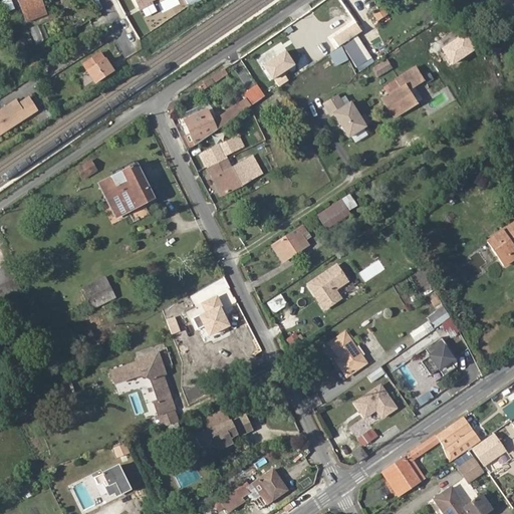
[(18,0),(27,21),(45,14),(39,0),(18,0)]
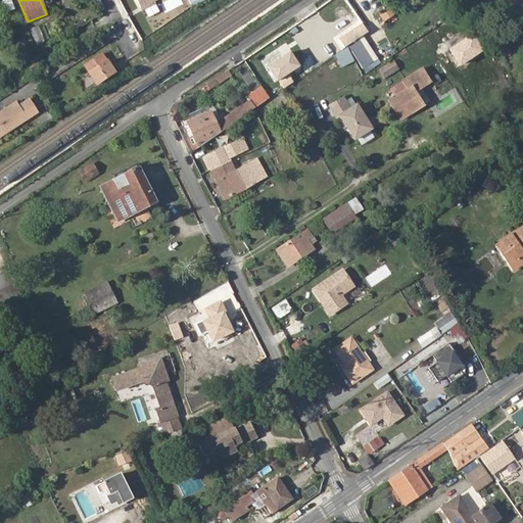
[(387,6),(378,16),(385,22),(394,13),(387,6)]
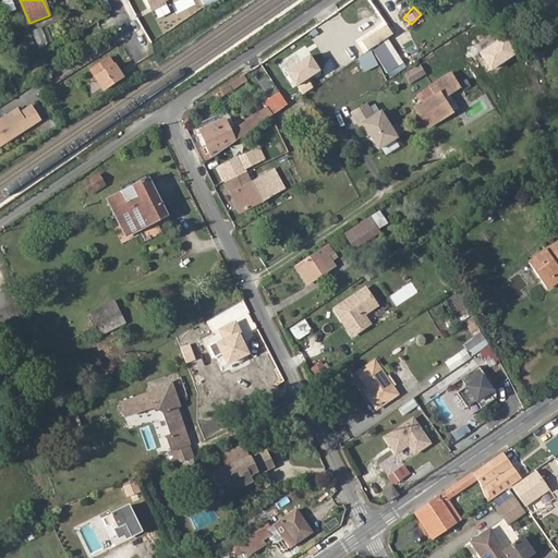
[(367,51),(392,34),(386,24),(361,41),(367,51)]
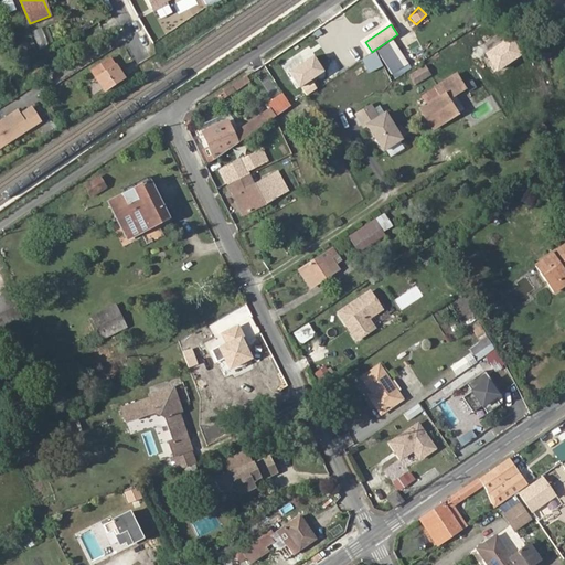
[(33,30),(39,50),(48,48),(43,28),(33,30)]
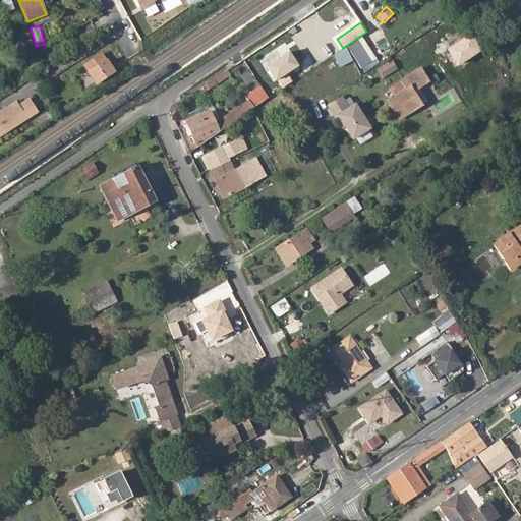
[(473,33),(446,49),(457,67),(484,51),(473,33)]
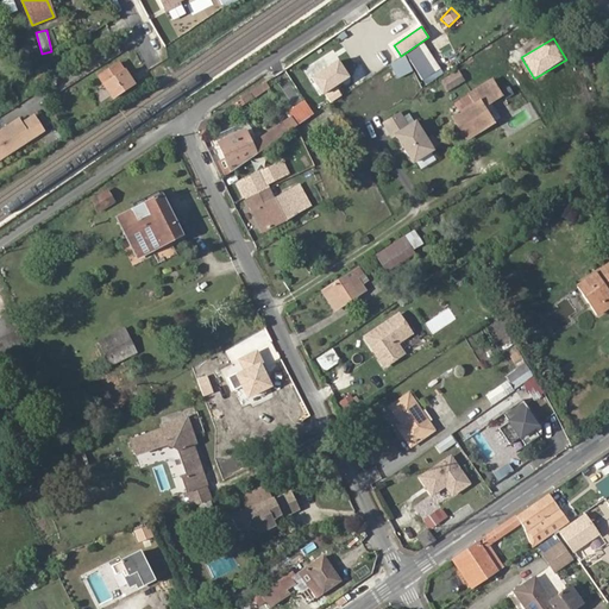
[(422,79),(435,70),(420,45),(406,55),(422,79)]
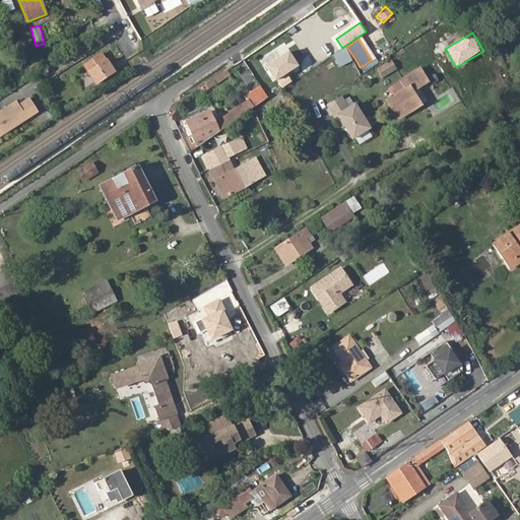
[(332,55),(339,68),(352,61),(345,48),(332,55)]
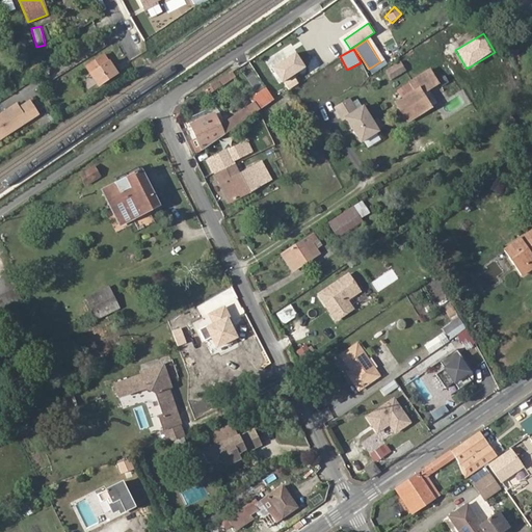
[(295,52),(270,67),(281,83),(306,69),(295,52)]
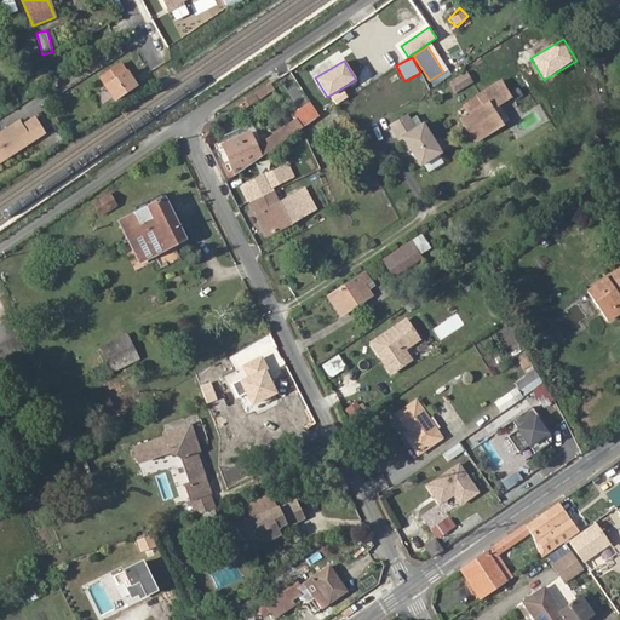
[(121,63),(101,76),(114,99),(136,85),(121,63)]
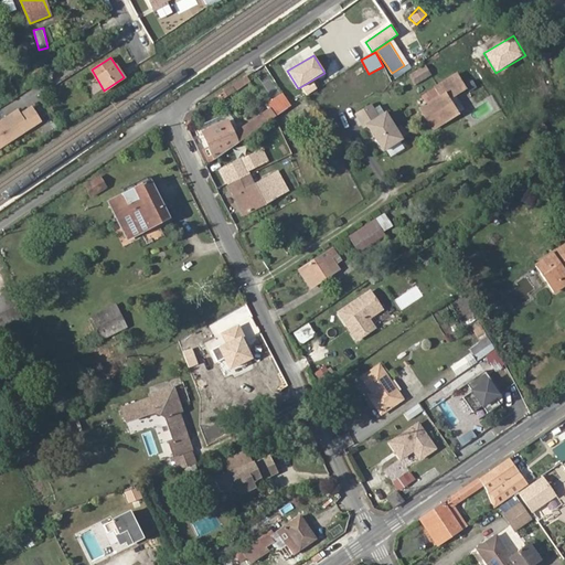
[(415,85),(432,76),(426,65),(409,74),(415,85)]
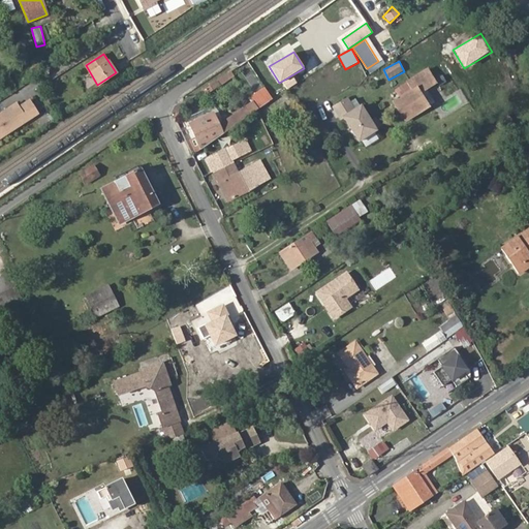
[(229,69),(214,80),(216,84),(232,73),(229,69)]
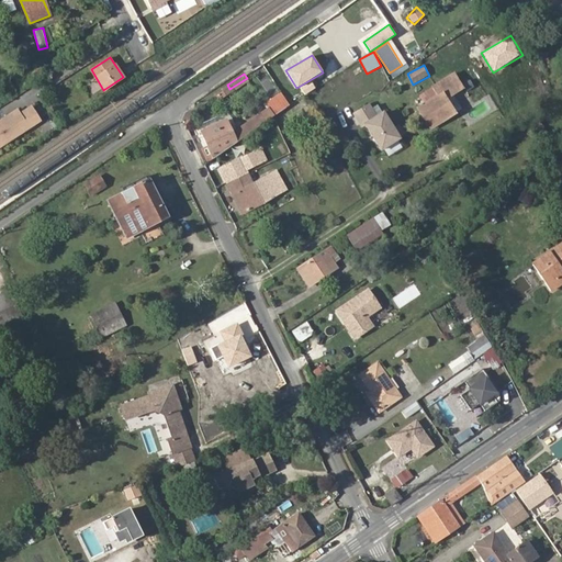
[(462,88),(453,75),(431,89),(437,97),(426,104),(418,109),(431,128),(454,113),(446,99),(452,94),(462,88)]
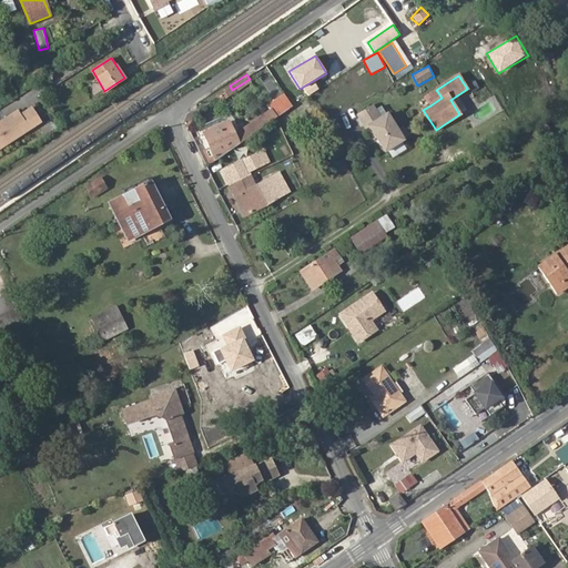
[(215,94),(219,99),(232,90),(230,85),(215,94)]
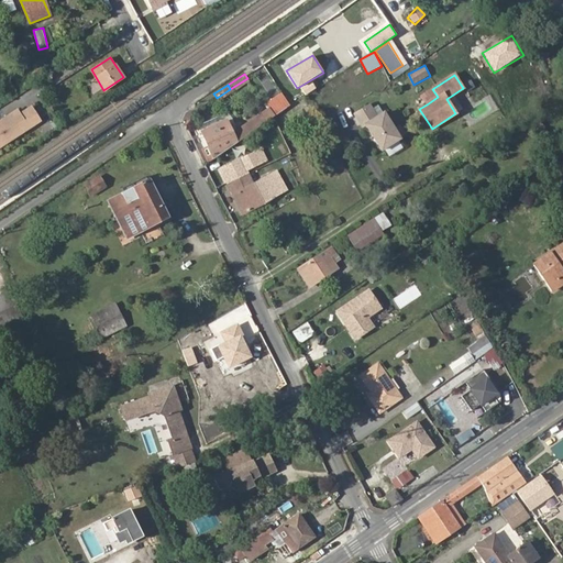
[(432,89),(421,96),(427,105),(438,97),(432,89)]
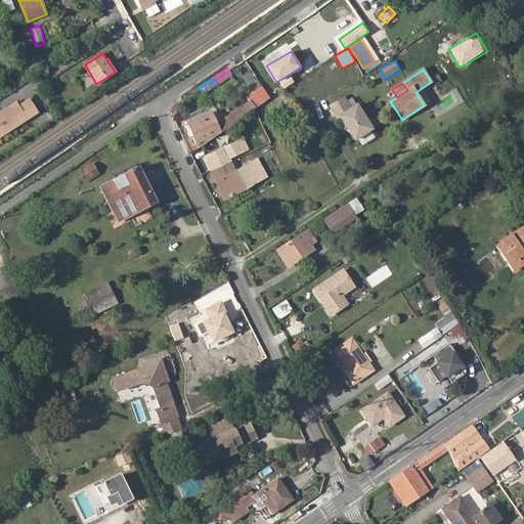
[(430,101),(422,88),(416,92),(424,105),(430,101)]
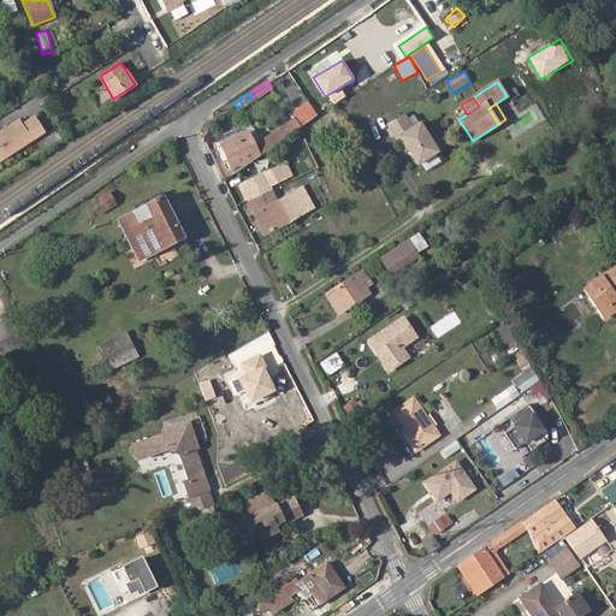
[(309,105),(292,117),(295,122),(302,130),(319,118),(309,105)]
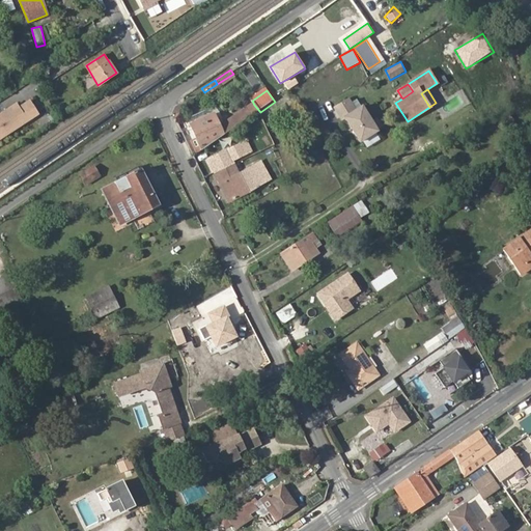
[(347,98),(333,107),(340,118),(343,116),(359,140),(376,130),(361,105),(355,109),(347,98)]
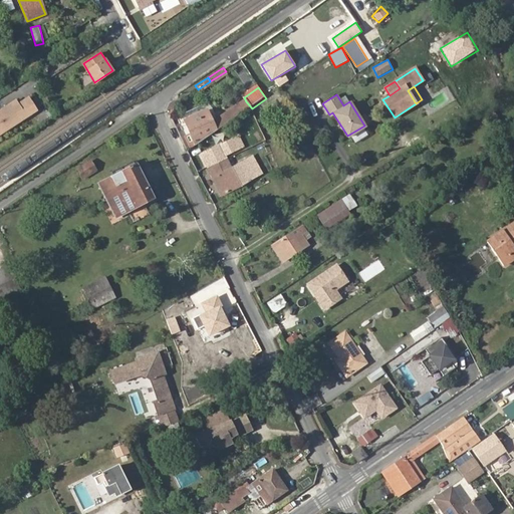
[(16,99),(0,109),(0,137),(39,112),(29,96),(19,103),(16,99)]
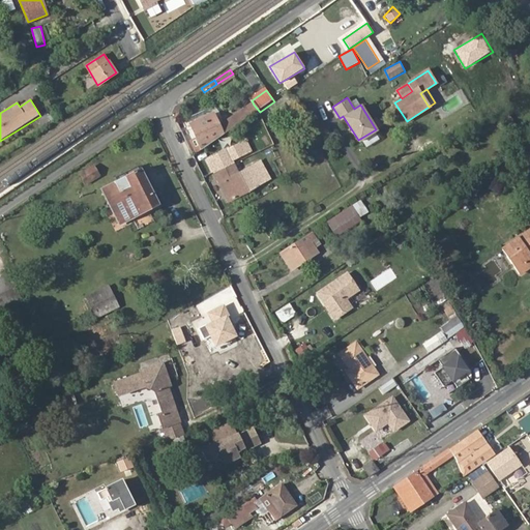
[(260,112),(254,105),(219,127),(214,115),(192,125),(197,137),(202,148),(202,149),(226,135),(260,112)]
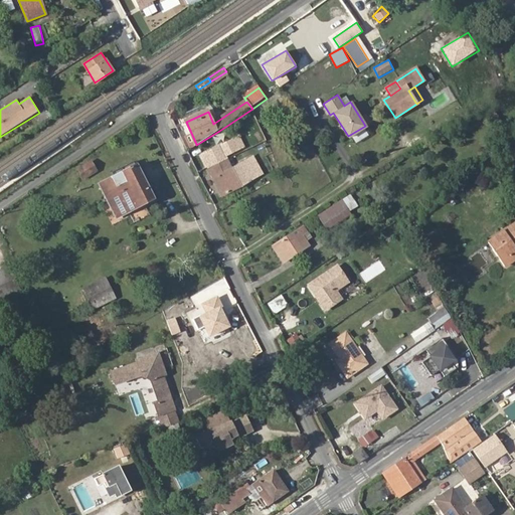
[(184,117),(186,122),(208,112),(206,107),(184,117)]
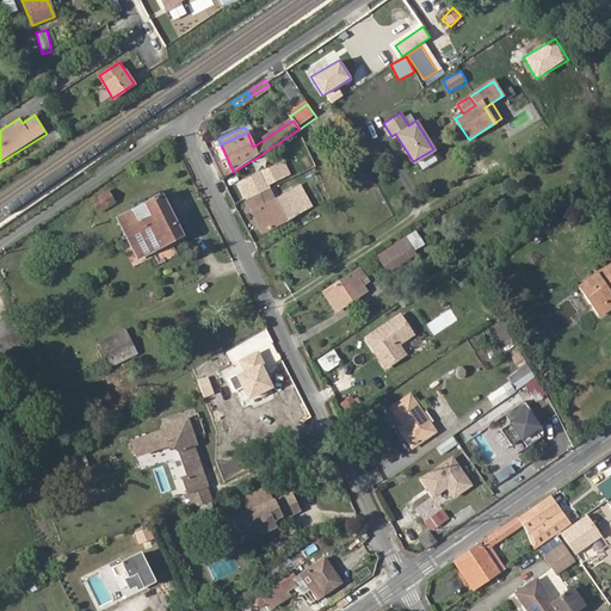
[(233,171),(227,158),(220,161),(226,174),(233,171)]
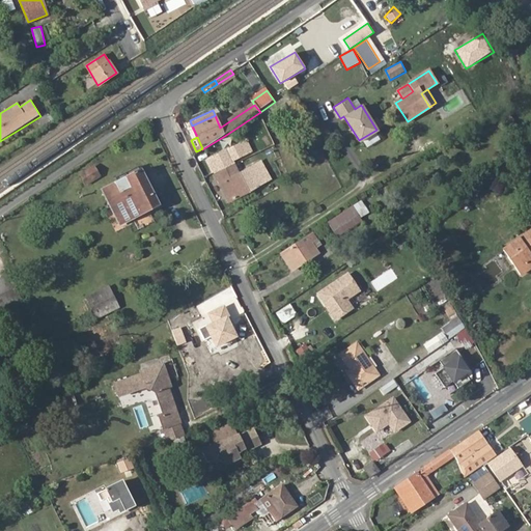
[(206,162),(213,174),(230,165),(229,164),(241,157),(236,147),(206,162)]
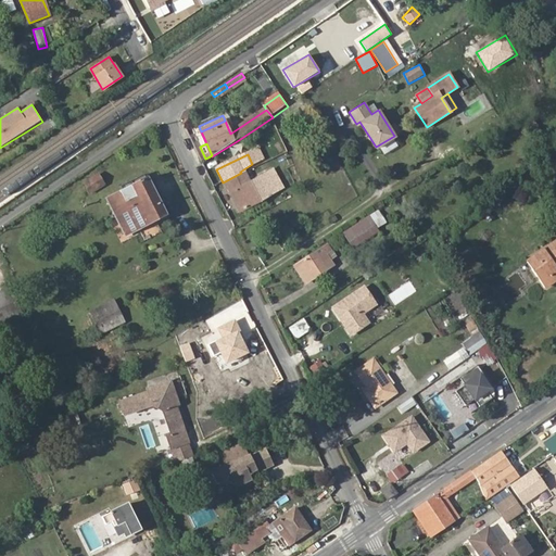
[(241,173),(223,182),(238,212),(285,188),(274,168),(252,179),(247,169),(241,173)]
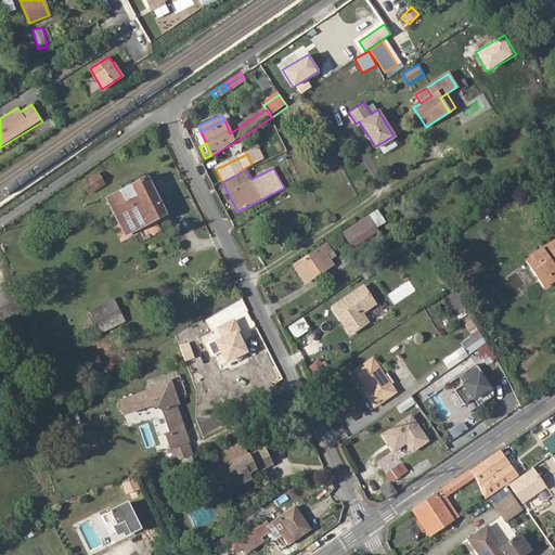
[(84,179),(92,193),(106,183),(100,173),(92,178),(90,175),(84,179)]
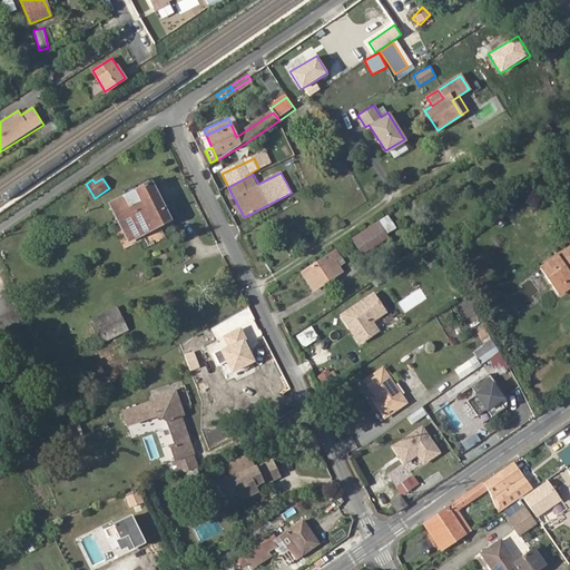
[(124,190),(126,195),(150,183),(147,178),(124,190)]
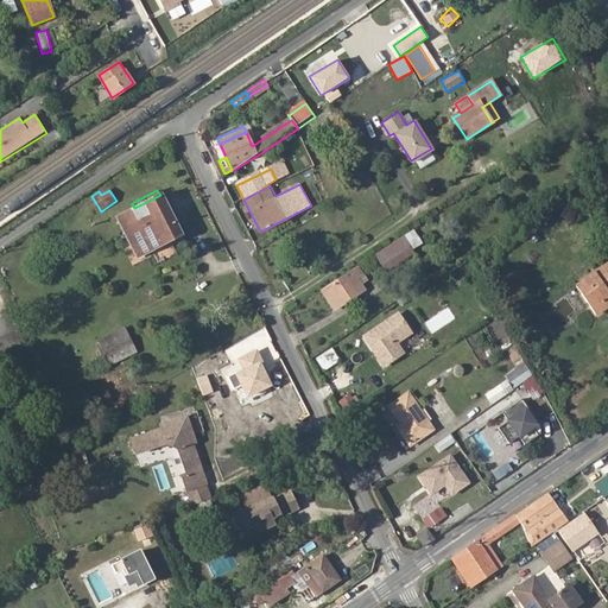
[(118,216),(128,238),(143,230),(146,236),(132,244),(138,255),(182,233),(163,194),(160,195),(134,208),(118,216)]
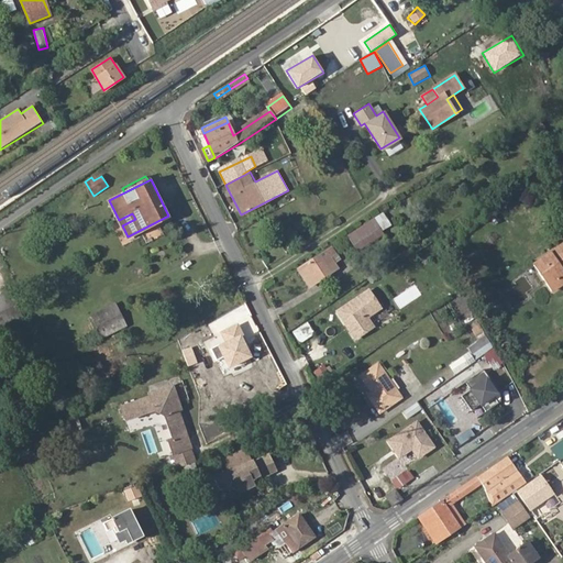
[(132,213),(119,220),(122,225),(135,219),(132,213)]
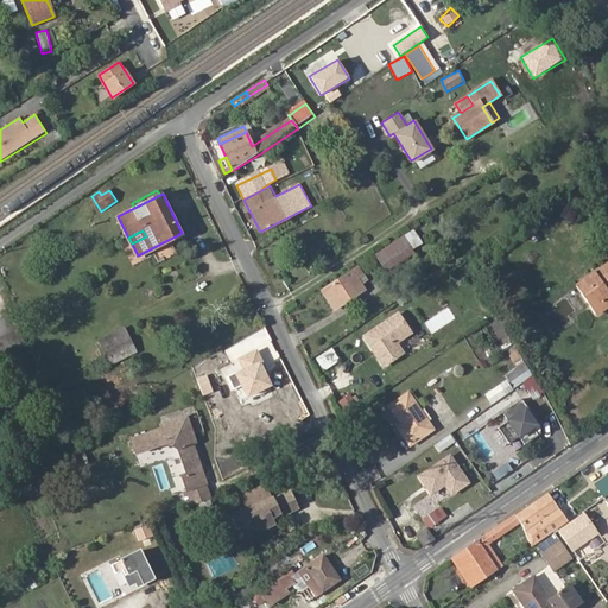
[(403,238),(375,257),(386,271),(412,253),(403,238)]
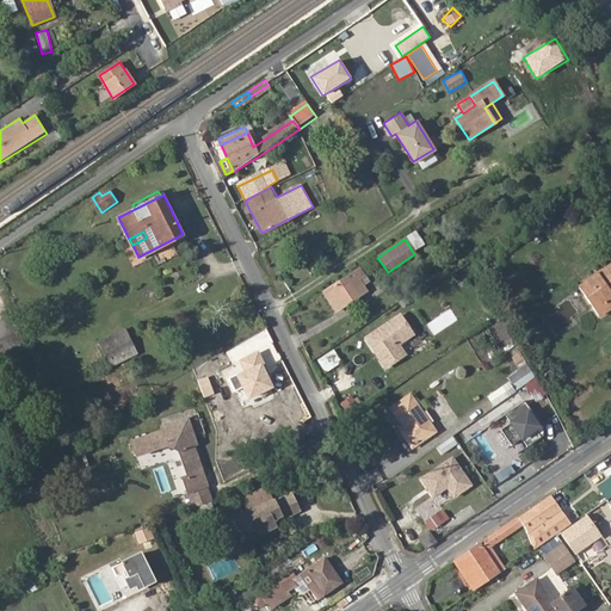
[(610,267),(594,279),(599,287),(588,294),(603,314),(610,308),(610,300),(610,298),(610,267)]
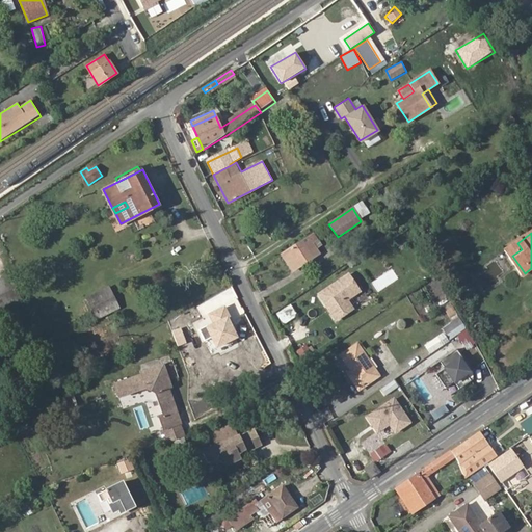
[(312,234),(282,255),(292,271),(317,255),(309,241),(315,237),(312,234)]
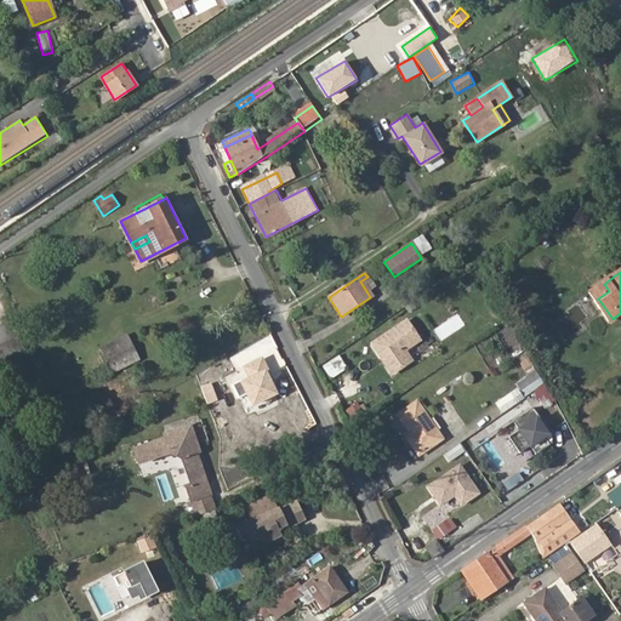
[(609,291),(604,284),(593,291),(598,298),(609,291)]
